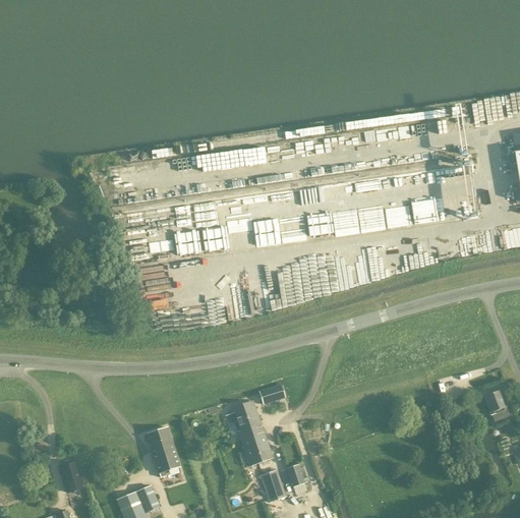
[(281,382),(260,389),(264,403),(285,396),(281,382)]
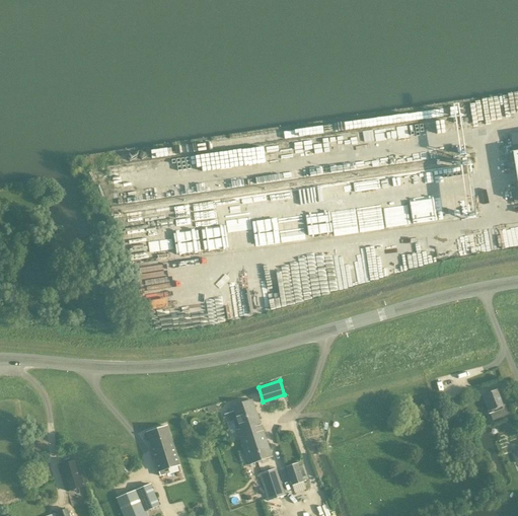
[(492,408),(493,410),(491,411),(493,418),(510,412),(506,400),(503,401),(497,386),(485,390),(492,408)]
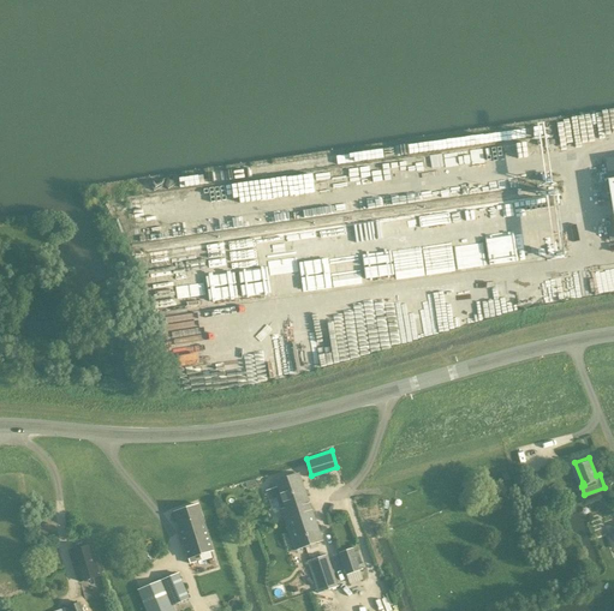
[(299,471),(273,480),(285,516),(299,511),(296,502),(309,498),(299,471)]
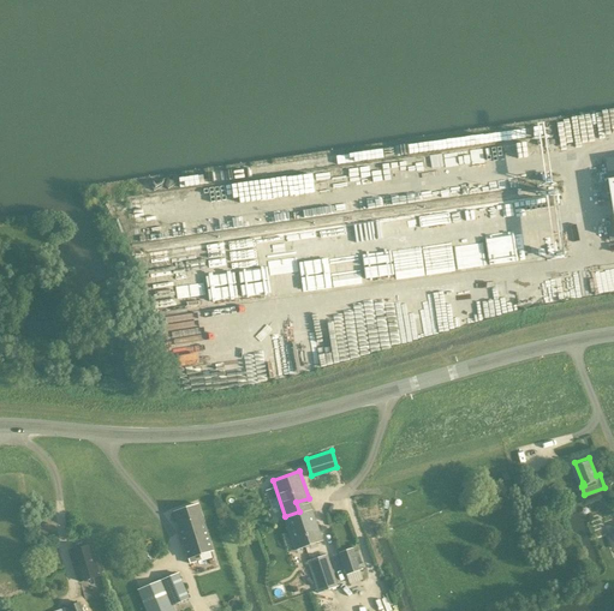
[(299,511),(285,516),(296,547),(323,538),(309,498),(296,502),(299,511)]
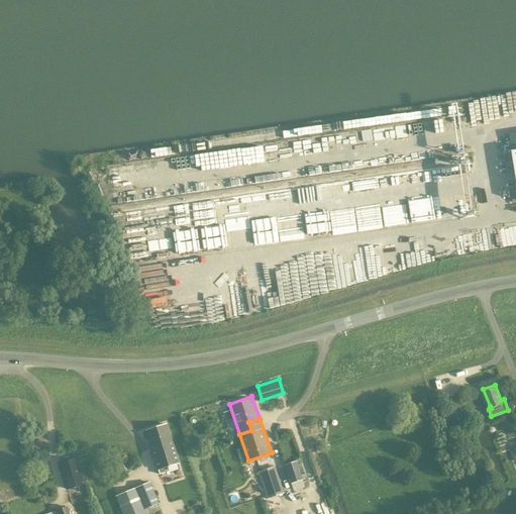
[(167,422),(146,428),(153,450),(173,444),(167,422)]
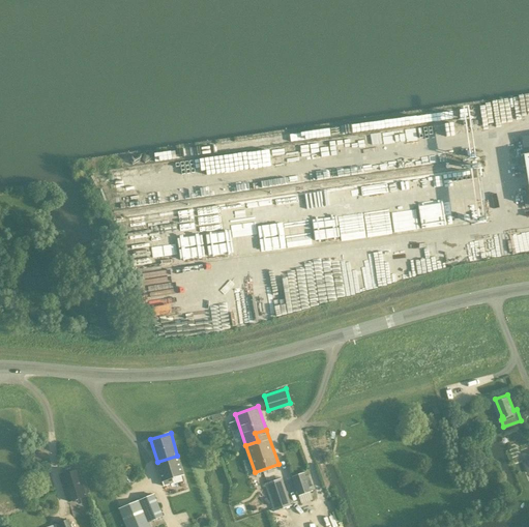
[(177,456),(157,462),(163,478),(165,484),(170,481),(169,477),(182,472),(183,472),(177,456)]
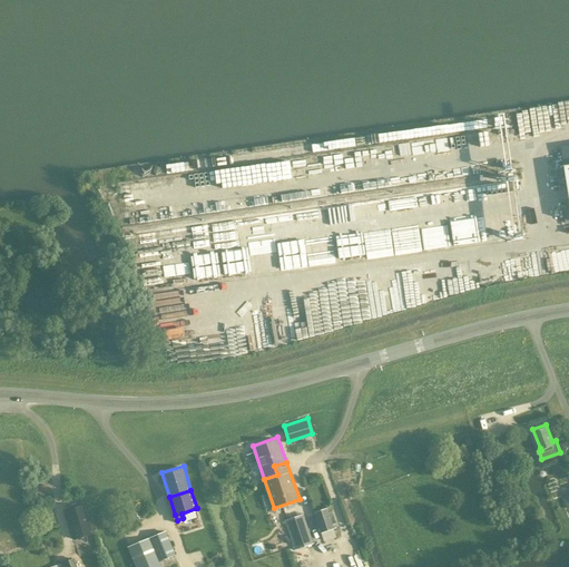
[(67,509),(75,537),(92,531),(85,504),(67,509)]
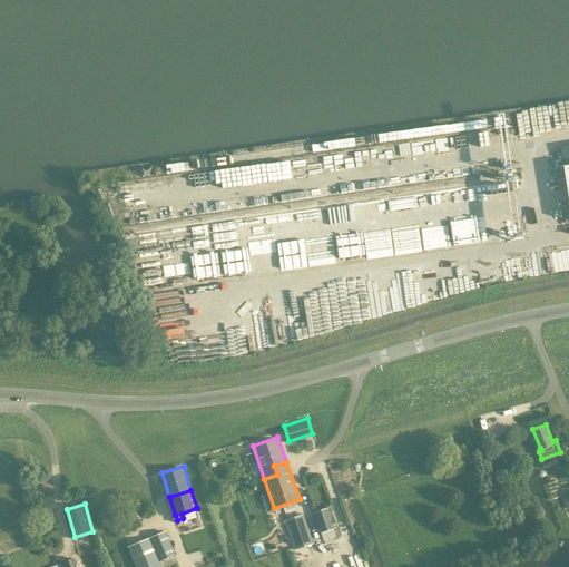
[(315,511),(322,530),(334,527),(327,507),(315,511)]
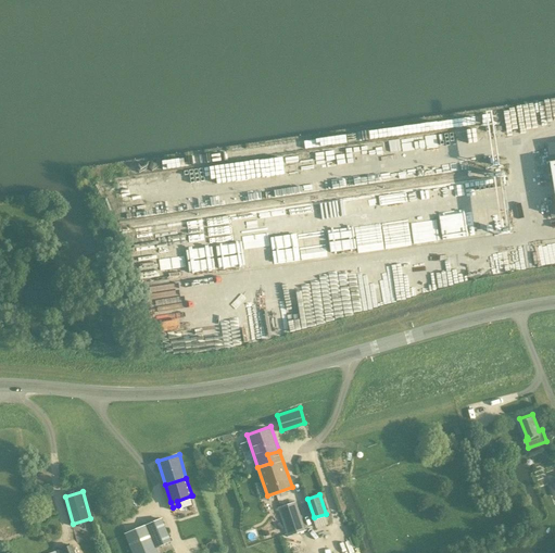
[(289,533),(305,528),(295,500),(279,505),(289,533)]
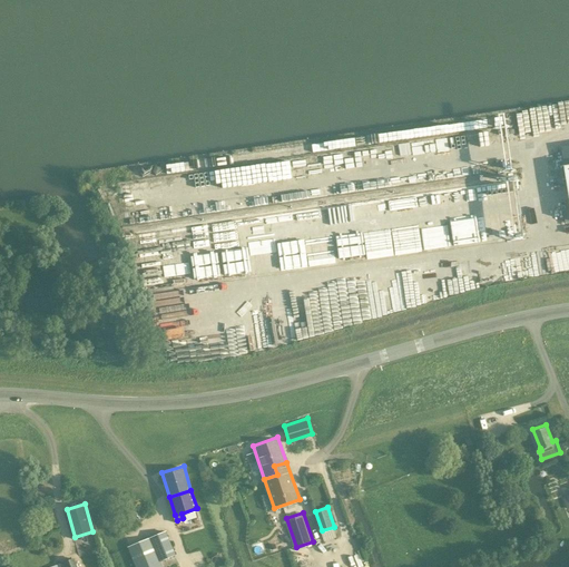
[(129,545),(138,566),(162,566),(159,559),(175,553),(166,529),(129,545)]
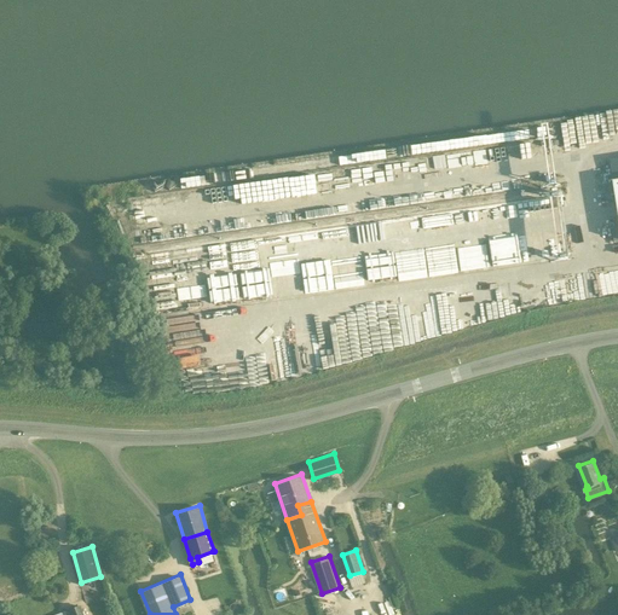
[(85,614),(81,603),(64,610),(65,614),(85,614)]
